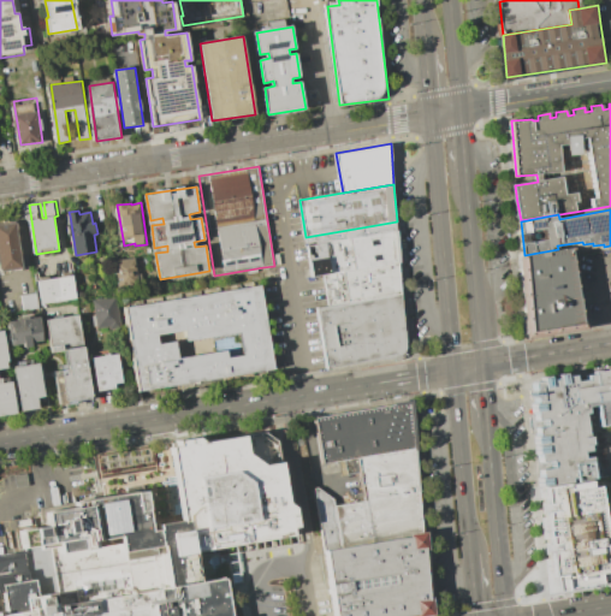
[(397,230),(308,246),(306,237),(397,221),(397,230)]
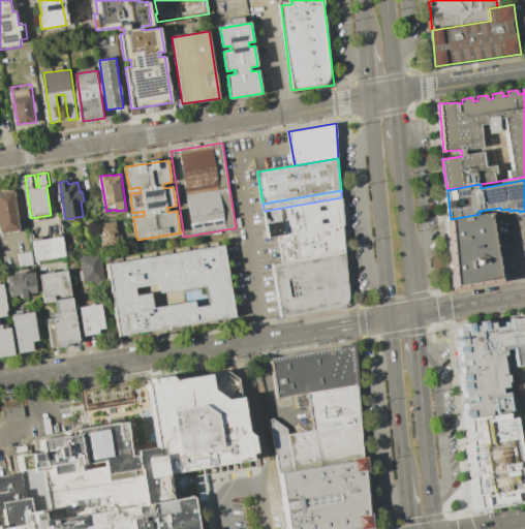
[(0,193),(16,191),(21,229),(1,232),(0,225),(0,193)]
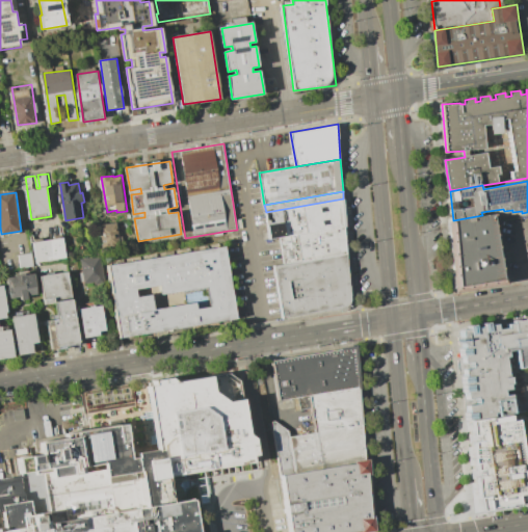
[(266,212),(343,198),(346,227),(281,238),(270,239),(266,212)]
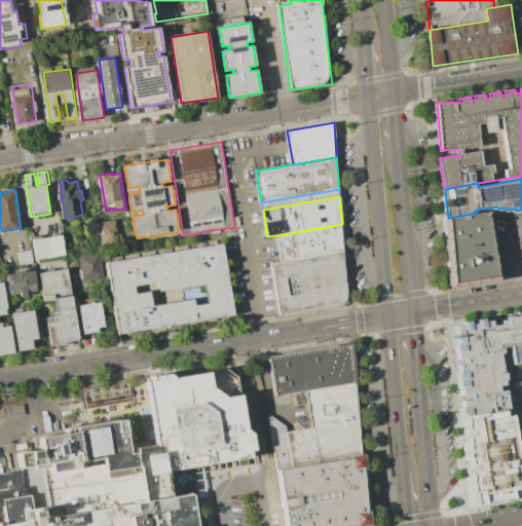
[(504,279),(451,289),(445,219),(448,219),(448,218),(477,213),(488,211),(499,276),(502,275),(504,279)]
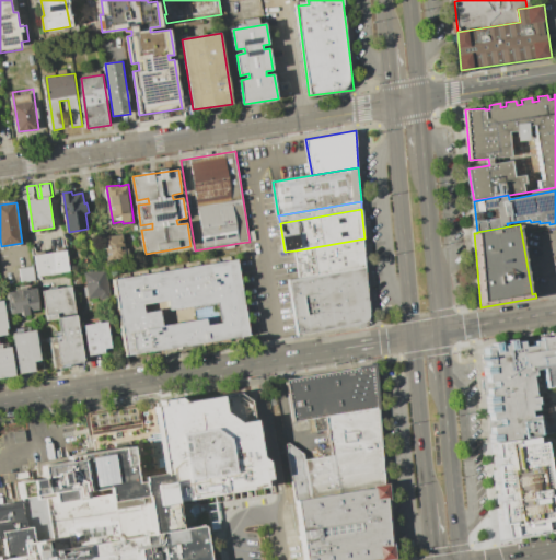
[(124,234),(127,257),(108,260),(105,237),(124,234)]
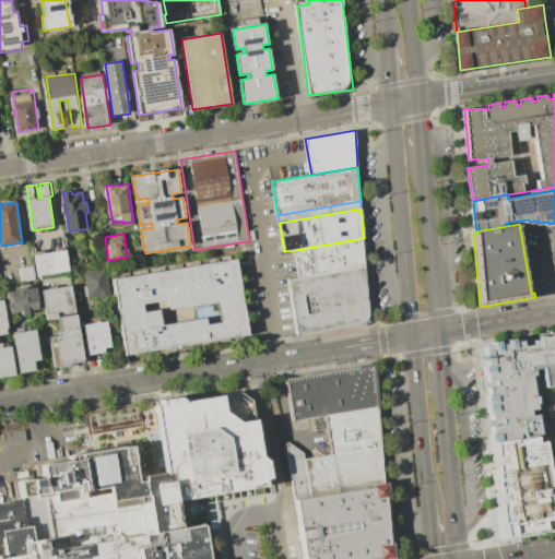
[(366,265),(299,277),(295,250),(364,238),(366,265)]
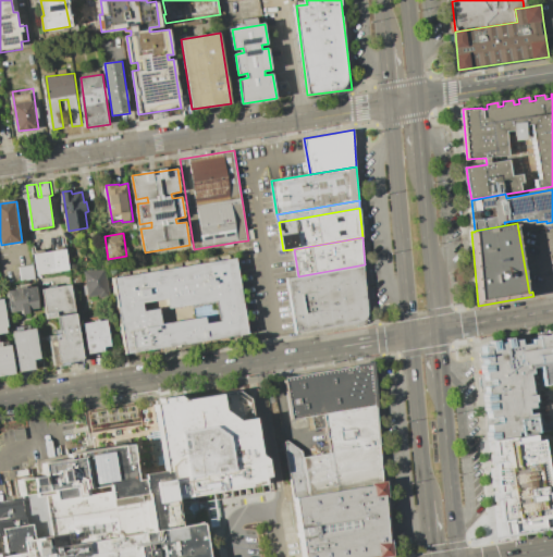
[(68,249),(71,270),(40,274),(37,254),(68,249)]
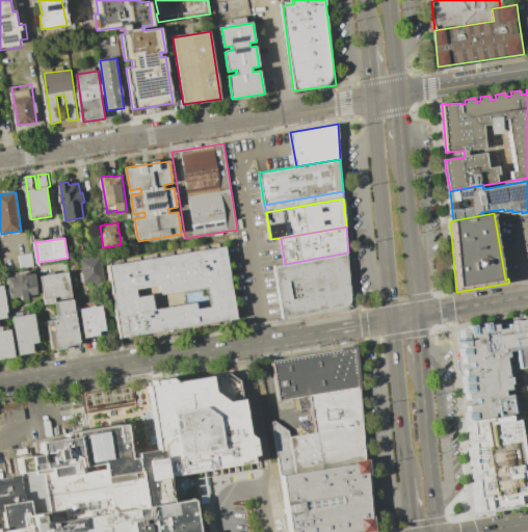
[(107,265),(226,246),(237,319),(119,338),(107,265)]
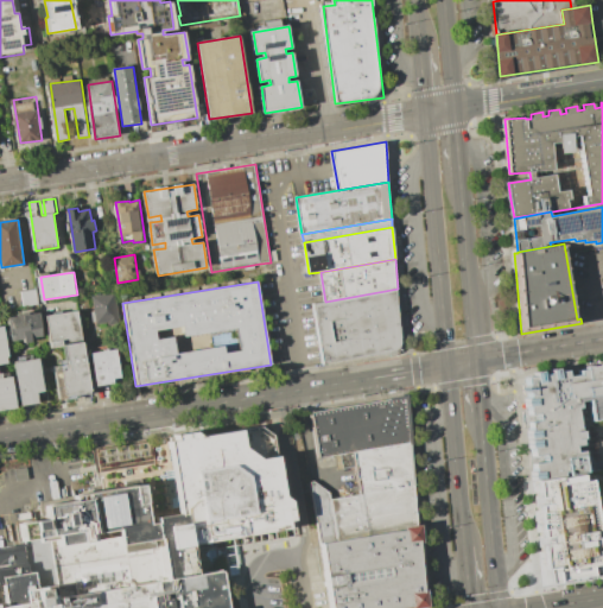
[(24,292),(39,289),(42,303),(26,305),(24,292)]
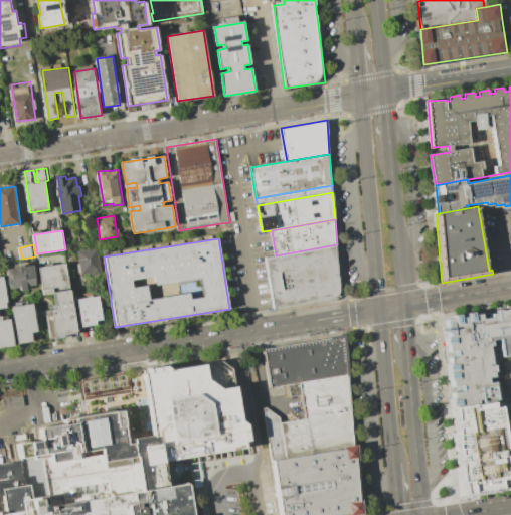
[(275,308),(266,258),(276,255),(337,244),(340,289),(338,295),(336,297),(331,298),(275,308)]
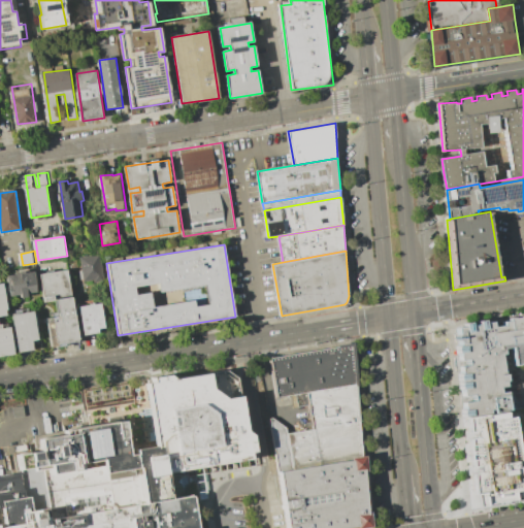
[(107,283),(97,284),(96,281),(86,282),(82,257),(102,254),(107,283)]
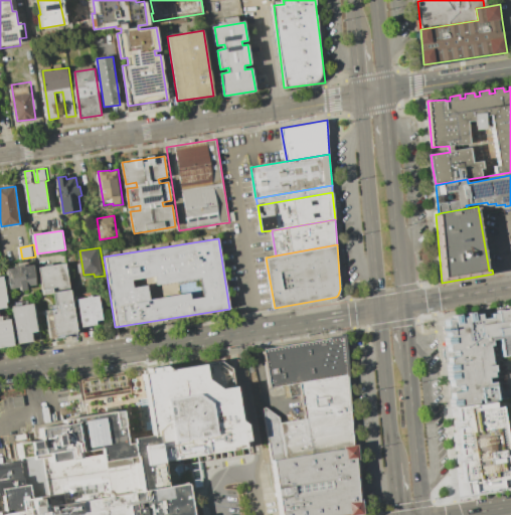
[(48,316),(60,314),(57,293),(45,295),(41,268),(67,263),(76,321),(79,320),(80,331),(81,333),(52,338),(48,316)]
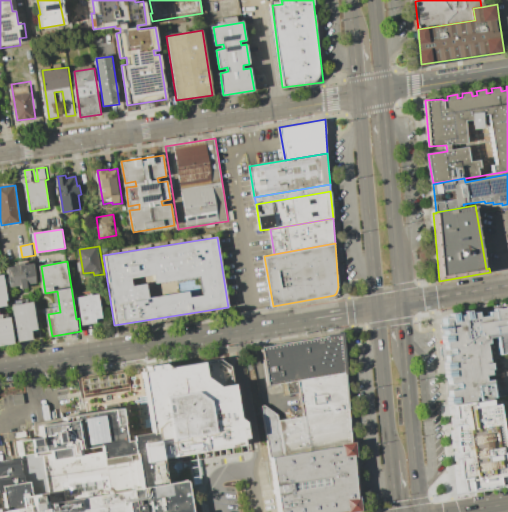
[(20,266),(20,264),(25,263),(26,265),(35,263),(38,283),(28,285),(28,288),(23,289),(22,286),(12,287),(8,268),(20,266)]
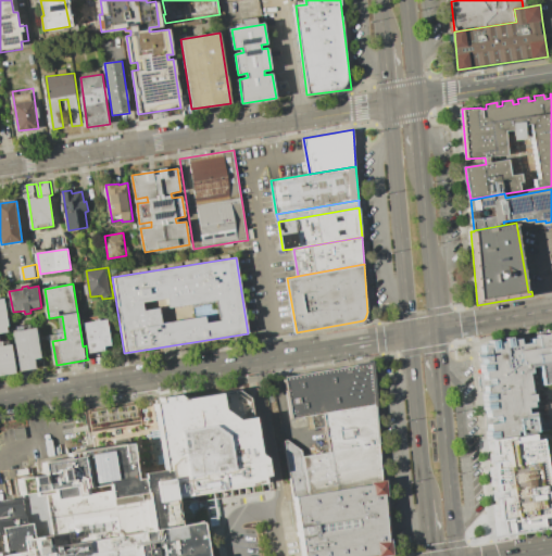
[(0,340),(1,346),(13,344),(17,373),(0,375),(0,298),(5,298),(11,331),(0,332),(0,340)]
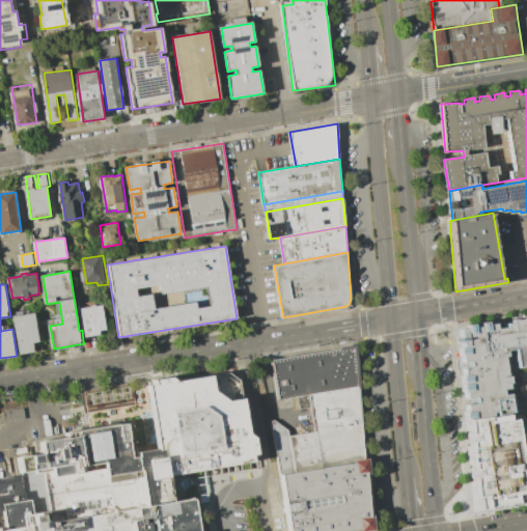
[(104,305),(108,330),(102,331),(102,334),(86,337),(81,308),(104,305)]
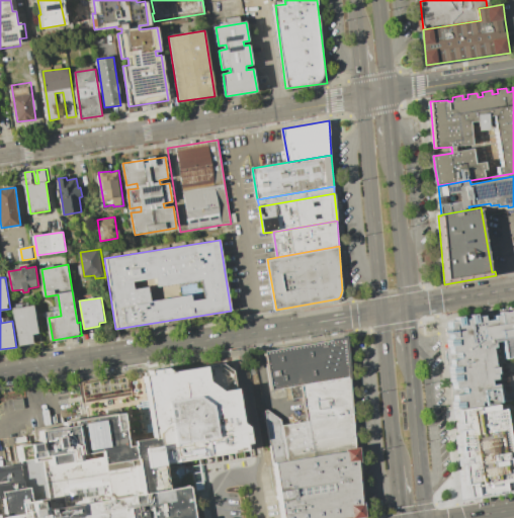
[(14,309),(35,306),(39,333),(33,334),(35,343),(19,346),(14,309)]
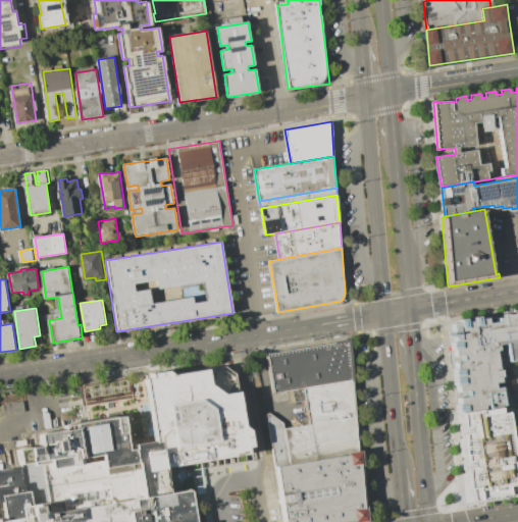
[(453,323),(488,318),(489,323),(500,322),(499,316),(517,312),(517,403),(460,413),(453,323)]
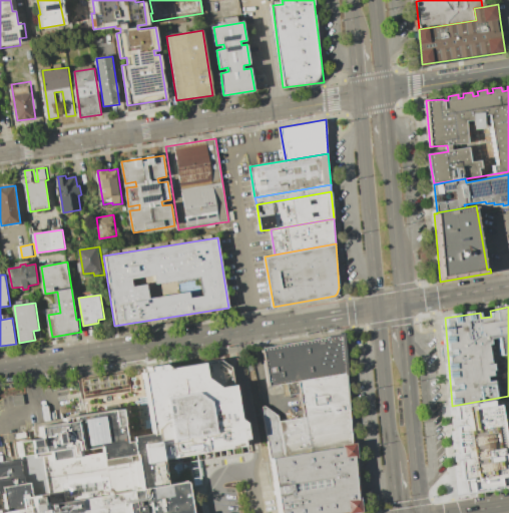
[(263,347),(345,333),(348,373),(299,381),(270,386),(263,347)]
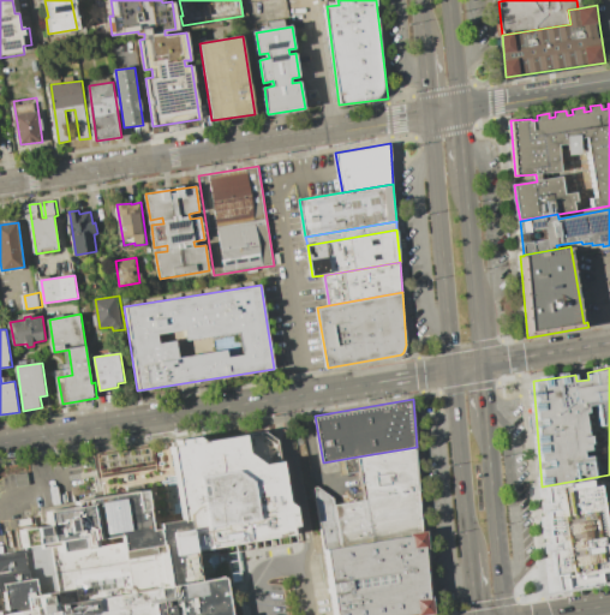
[(0,614),(0,559),(35,554),(40,581),(47,580),(49,596),(85,590),(88,603),(175,589),(171,556),(132,562),(130,547),(72,556),(71,544),(29,550),(25,530),(57,525),(54,515),(84,511),(83,503),(155,493),(161,527),(190,523),(178,445),(270,430),(287,442),(303,539),(207,554),(208,565),(210,580),(231,578),(235,614),(0,614)]
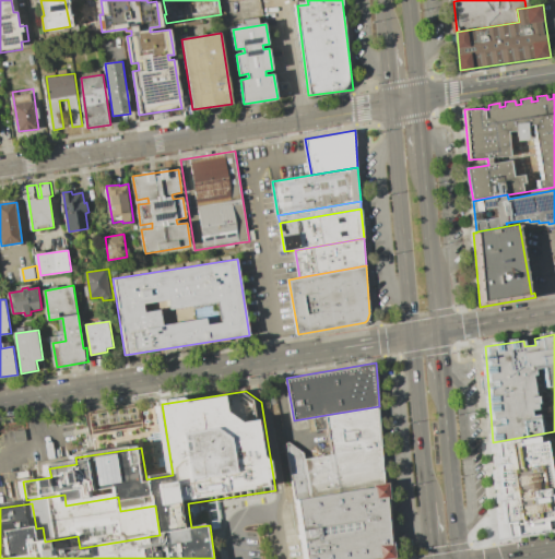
[(296,498),(286,442),(290,442),(304,453),(305,458),(332,453),(326,415),(379,406),(385,483),(296,498)]
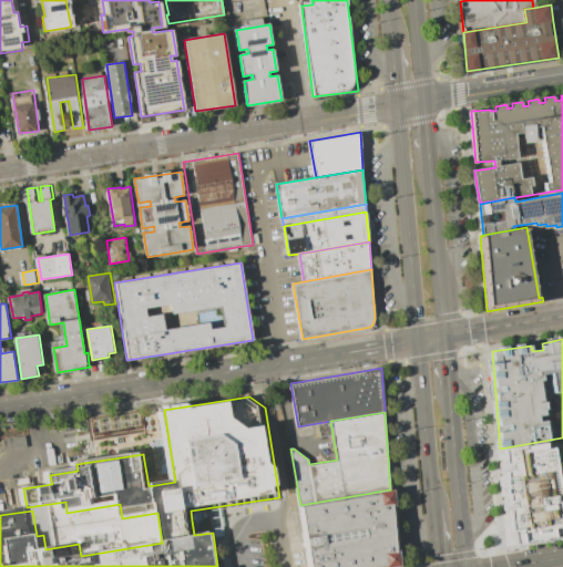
[(500,449),(562,437),(562,536),(509,545),(500,449)]
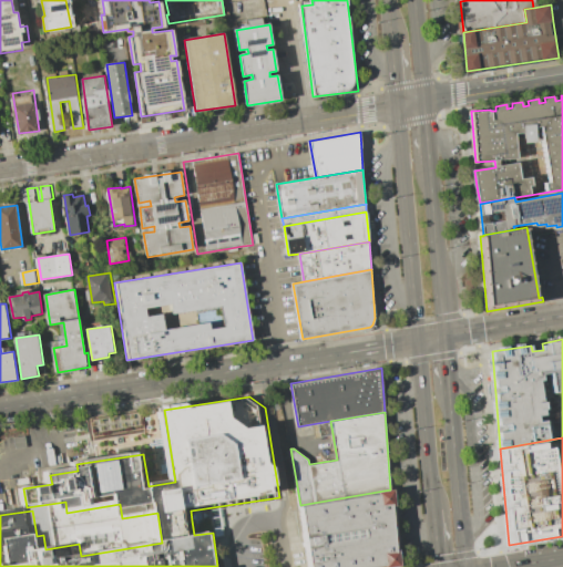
[(310,566),(300,505),(390,490),(393,490),(400,565),(387,566),(310,566)]
